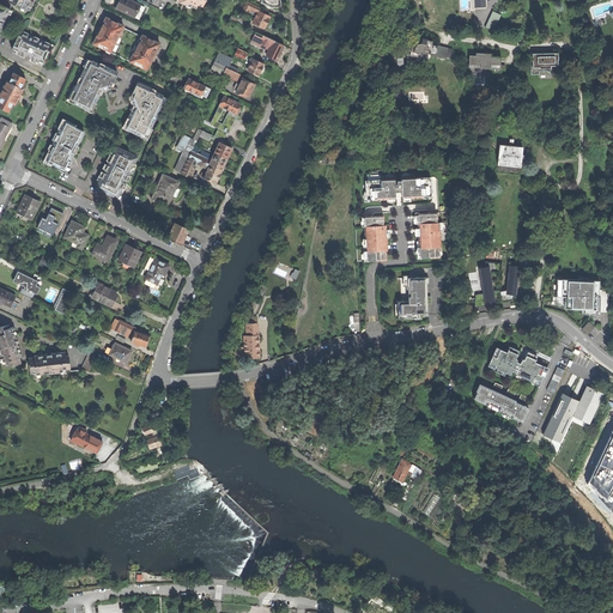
[(10,0),(8,2),(26,11),(28,6),(28,4),(34,2),(32,0),(10,0)]
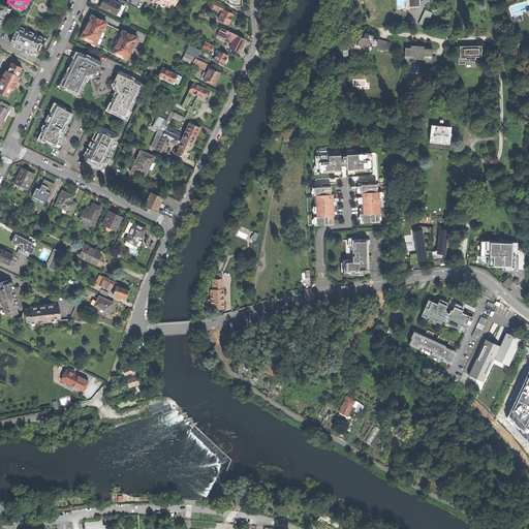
[(116,14),(121,4),(112,0),(102,0),(102,2),(99,7),(116,14)]
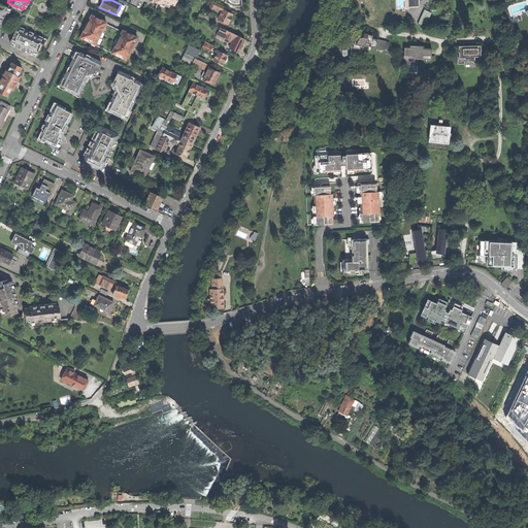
[(404,0),(405,8),(409,8),(409,6),(419,6),(418,0),(404,0)]
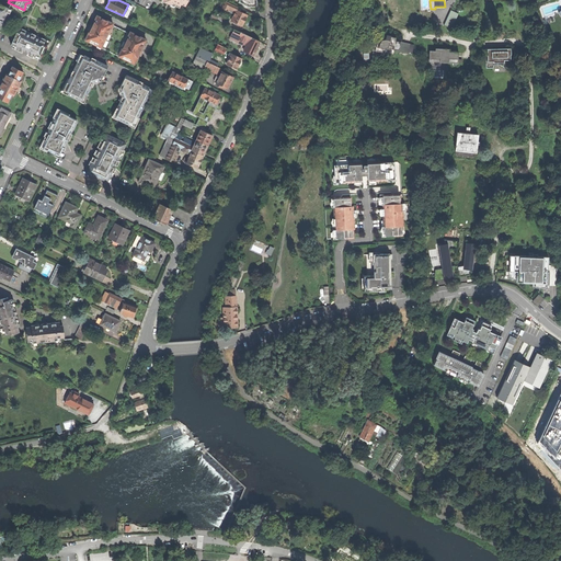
[(228,8),(236,11),(237,10),(238,7),(226,1),(221,8),(227,10),(228,8)]
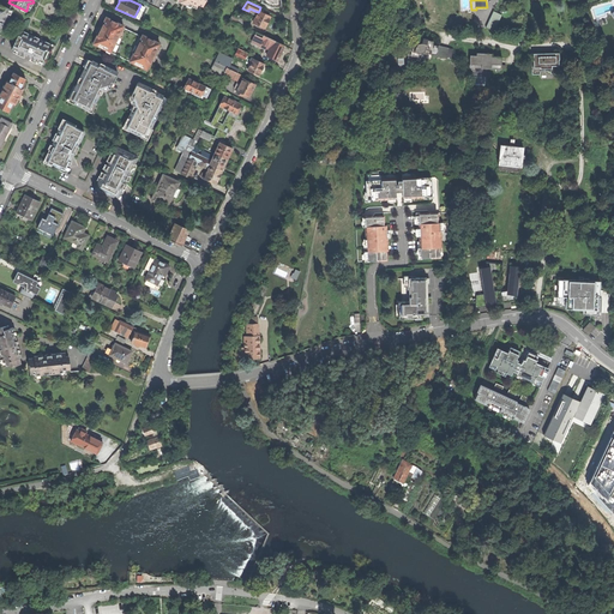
[(0,31),(5,23),(11,10),(0,4),(0,31)]
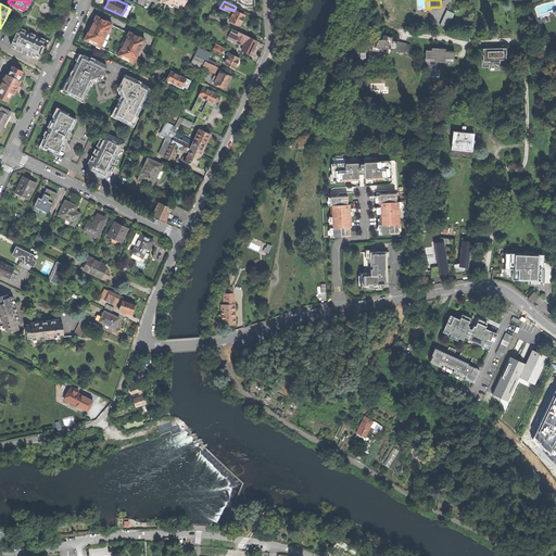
[(130,7),(127,4),(122,15),(125,17),(130,7)]
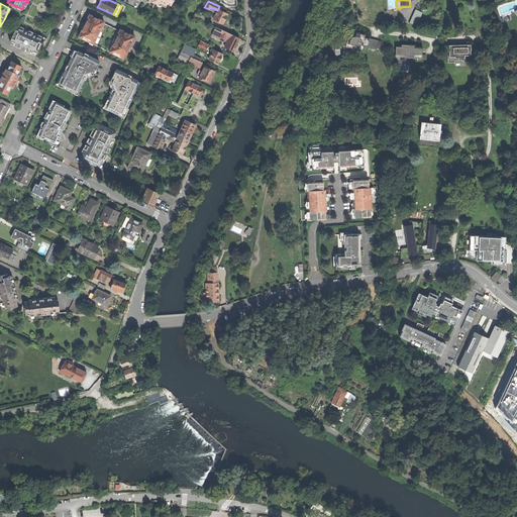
[(217,10),(213,19),(222,23),(225,18),(227,14),(218,9),(217,10)]
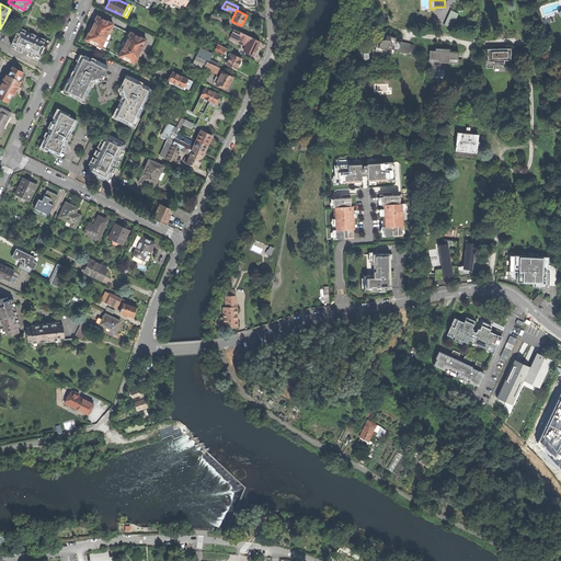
[(84,39),(101,47),(112,25),(112,23),(96,15),(90,27),(84,39)]
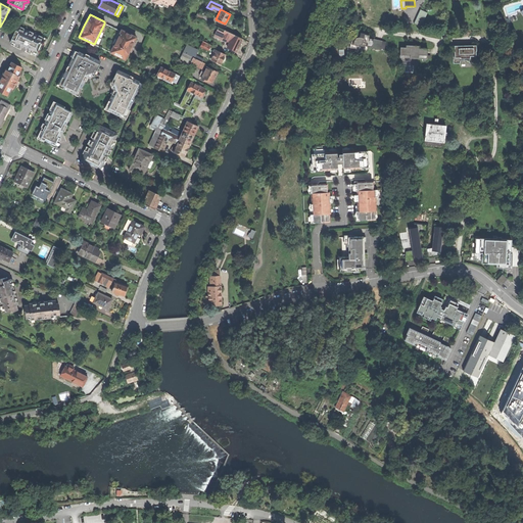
[(120,31),(104,24),(94,44),(109,52),(120,31)]
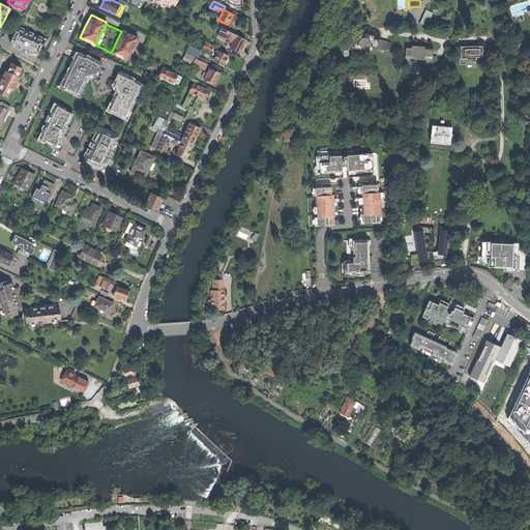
[(243,43),(245,38),(221,27),(217,33),(226,37),(226,36),(234,40),(230,48),(239,52),(241,48),(243,43)]
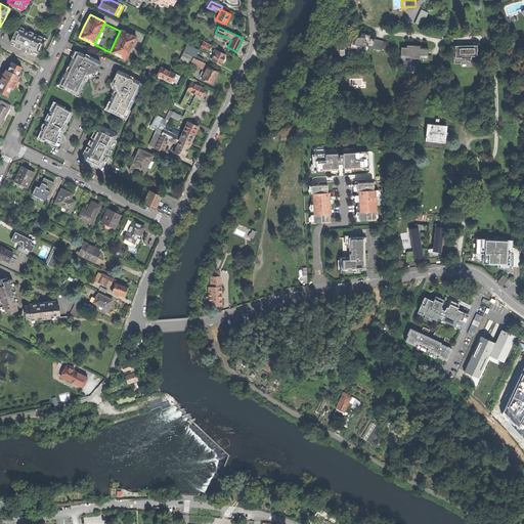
[(10,42),(38,55),(45,41),(34,36),(33,36),(32,32),(28,34),(27,33),(17,28),(10,42)]
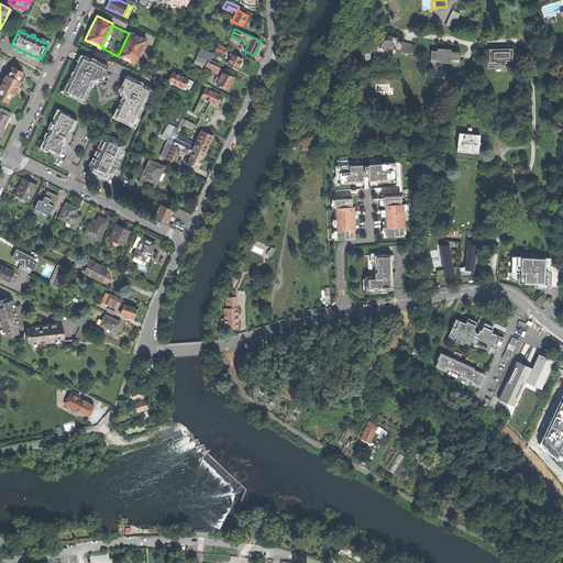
[(128,61),(134,64),(146,40),(130,32),(129,33),(118,56),(128,61)]
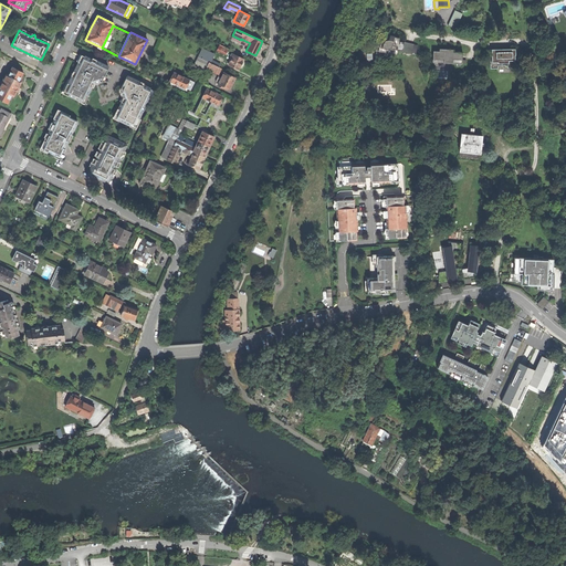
[(397,46),(397,50),(402,51),(405,42),(399,41),(399,38),(389,35),(388,40),(385,41),(383,43),(380,43),(378,51),(386,53),(387,49),(390,49),(392,45),(397,46)]
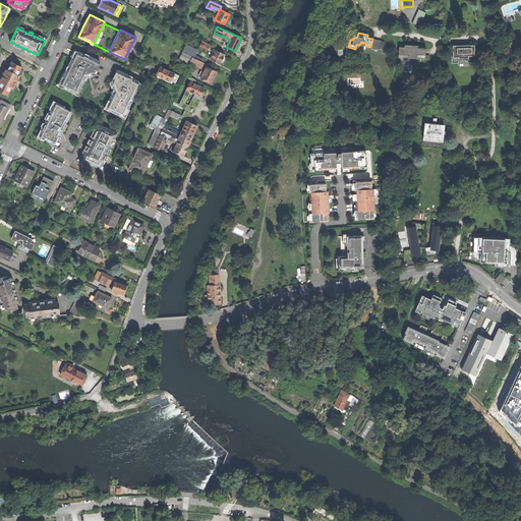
[(372,39),(370,47),(378,49),(380,41),(372,39)]
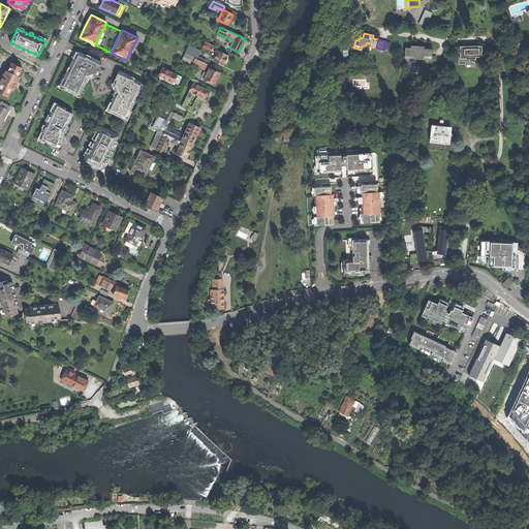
[(408,61),(414,62),(415,58),(422,58),(432,59),(432,49),(424,49),(424,47),(415,45),(415,49),(410,48),(405,48),(404,57),(406,60),(408,61)]
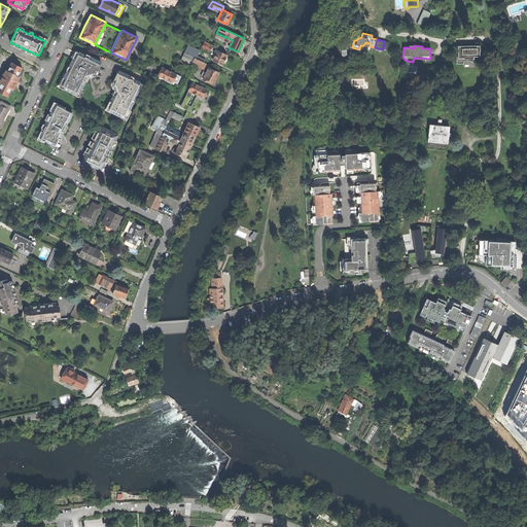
[(479,63),(480,63),(480,51),(480,50),(480,45),(455,46),(455,45),(454,45),(454,56),(455,55),(457,55),(457,64),(464,63),(463,61),(468,61),(472,61),(472,62),(479,62),(479,63)]
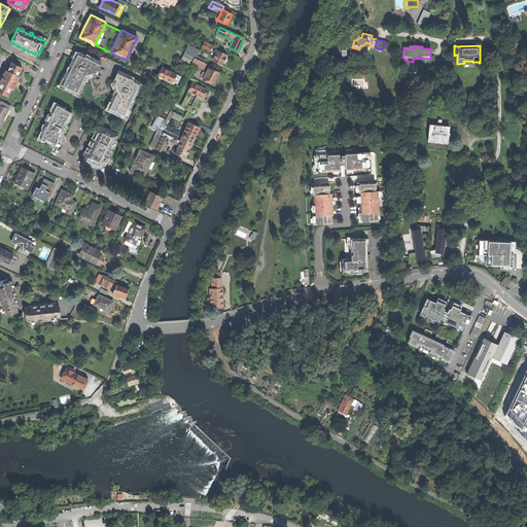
[(184,53),(204,63),(205,60),(198,56),(200,51),(187,46),(184,53)]
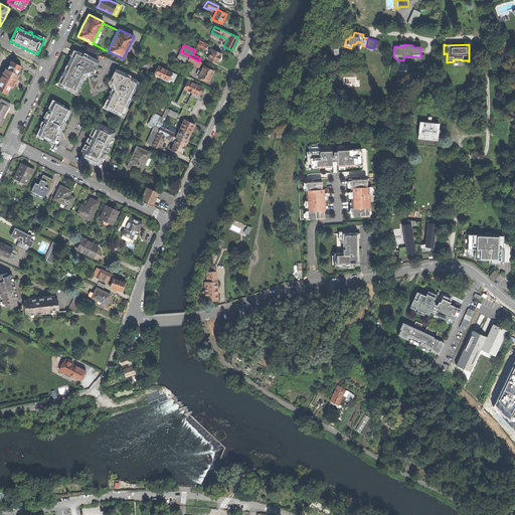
[(207,58),(217,63),(219,58),(221,53),(210,48),(209,51),(210,52),(207,58)]
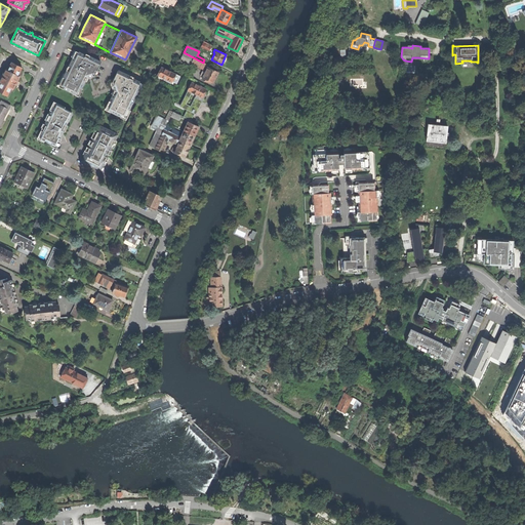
[(66,74),(61,86),(64,88),(73,92),(78,94),(81,88),(84,80),(86,76),(88,76),(90,75),(92,74),(94,75),(102,62),(86,54),(85,55),(77,51),(74,57),(70,67),(68,71),(66,74)]
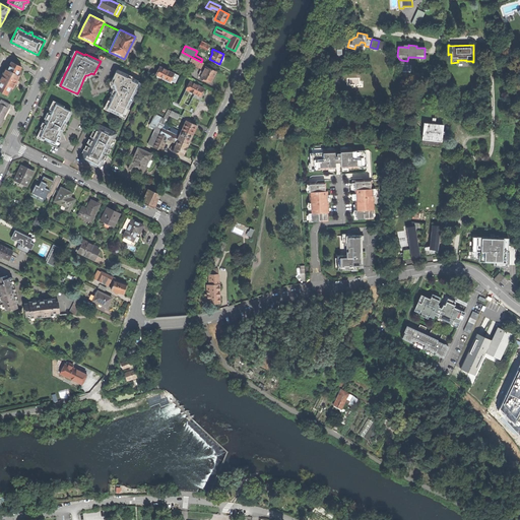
[(204,63),(201,62),(182,52),(179,59),(190,64),(191,62),(196,64),(195,67),(201,70),(204,63)]
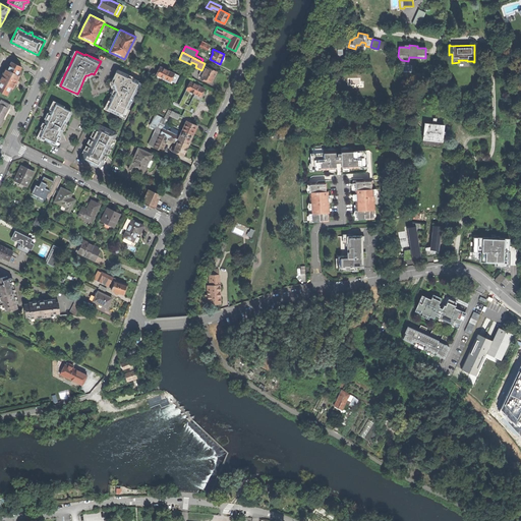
[(0,82),(0,91),(7,95),(11,88),(13,89),(16,81),(19,75),(18,74),(21,67),(11,61),(7,69),(6,68),(0,78),(0,81),(0,82)]
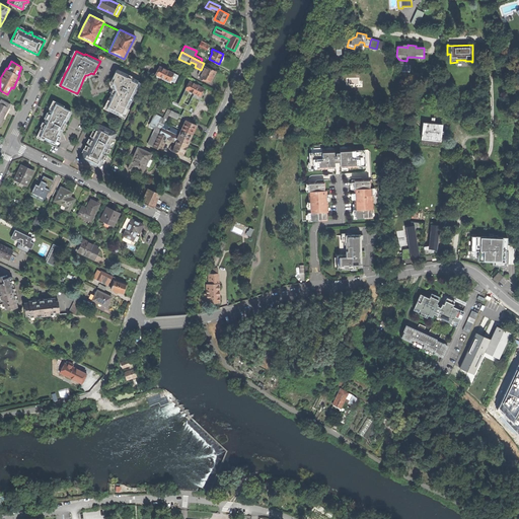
[(155,74),(169,81),(173,73),(159,66),(157,70),(155,74)]
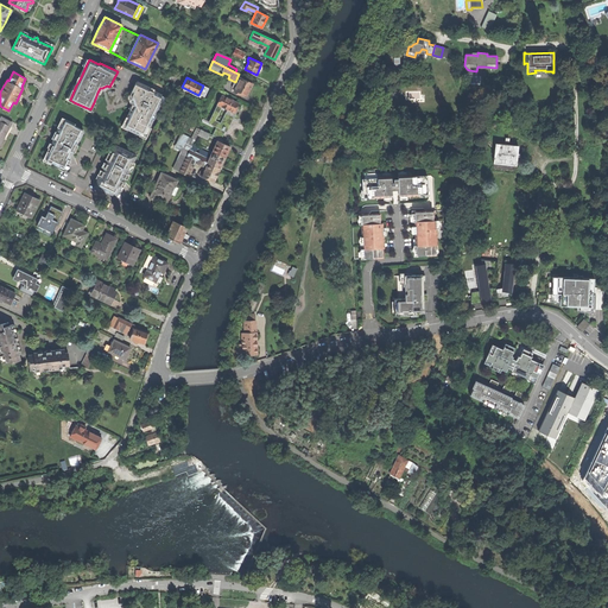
[(242,94),(247,95),(249,90),(252,83),(240,78),(238,83),(235,82),(234,86),(236,87),(234,92),(242,96),(242,94)]
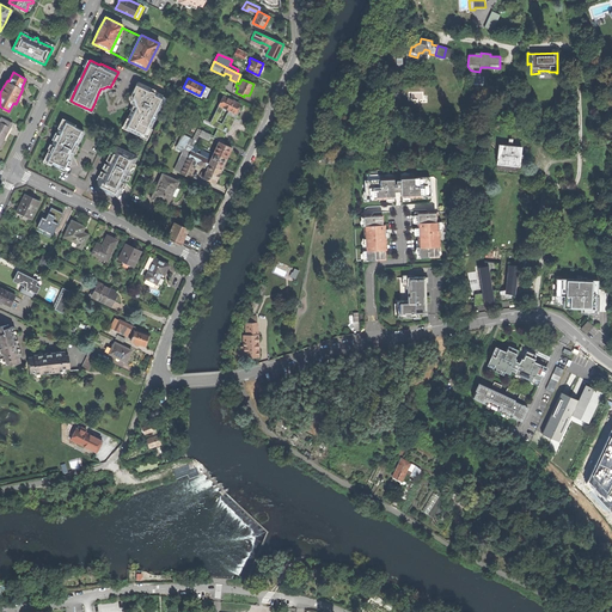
[(141,134),(145,136),(150,127),(161,103),(165,97),(155,92),(151,90),(151,89),(138,83),(130,97),(133,98),(134,102),(135,104),(135,105),(133,110),(128,120),(126,127),(130,129),(141,134)]
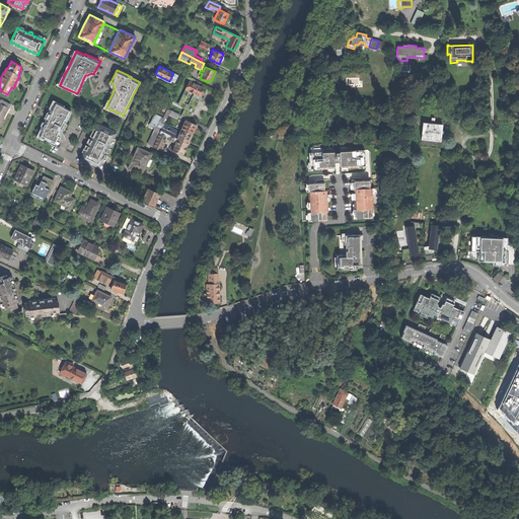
[(63,88),(63,87),(60,85),(65,73),(63,72),(57,85),(63,88)]
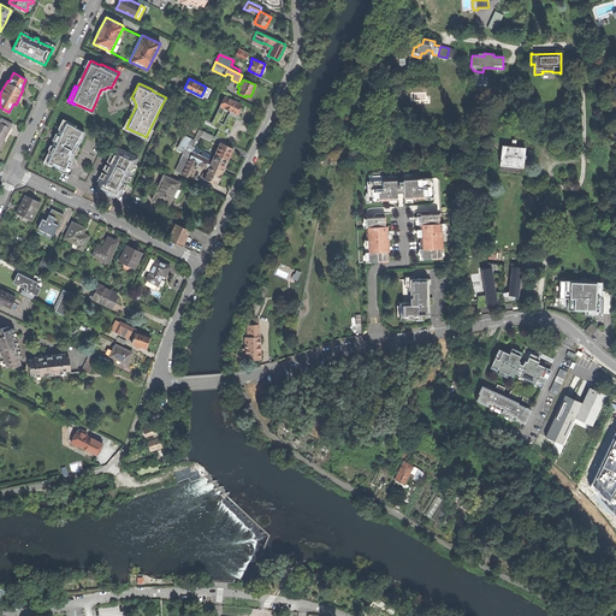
[(225,96),(220,106),(237,114),(240,110),(242,105),(225,96)]
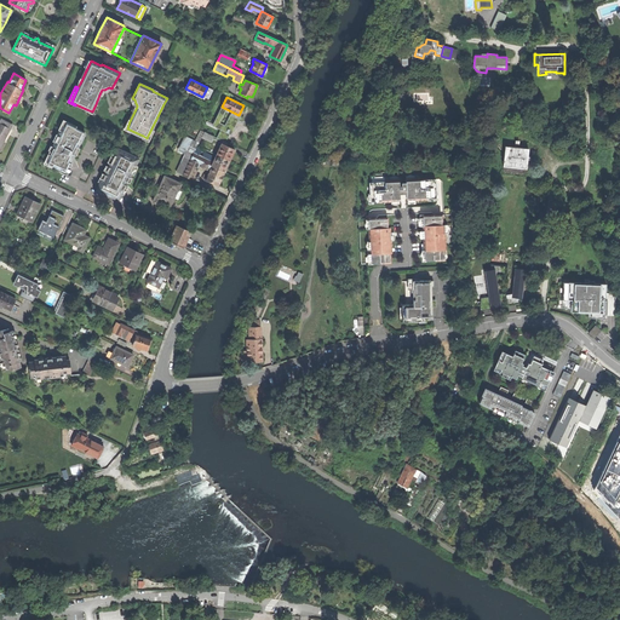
[(98,105),(96,104),(92,112),(86,109),(85,110),(93,114),(98,105)]
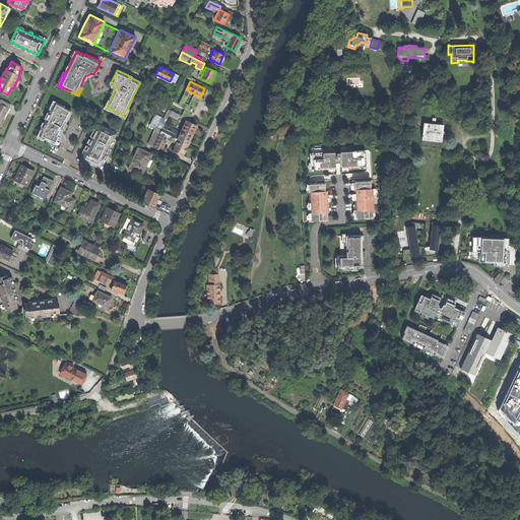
[(56,104),(64,108),(65,106),(53,100),(49,109),(51,110),(53,107),(54,107),(56,104)]
